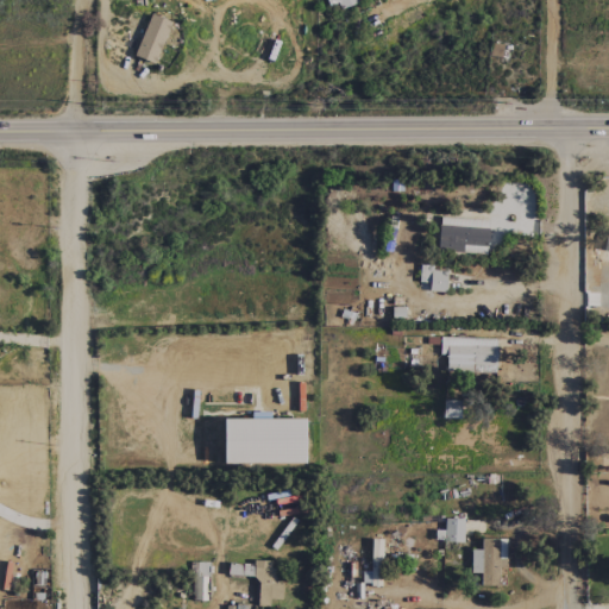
[(136,57),(157,63),(168,20),(148,14),(136,57)]
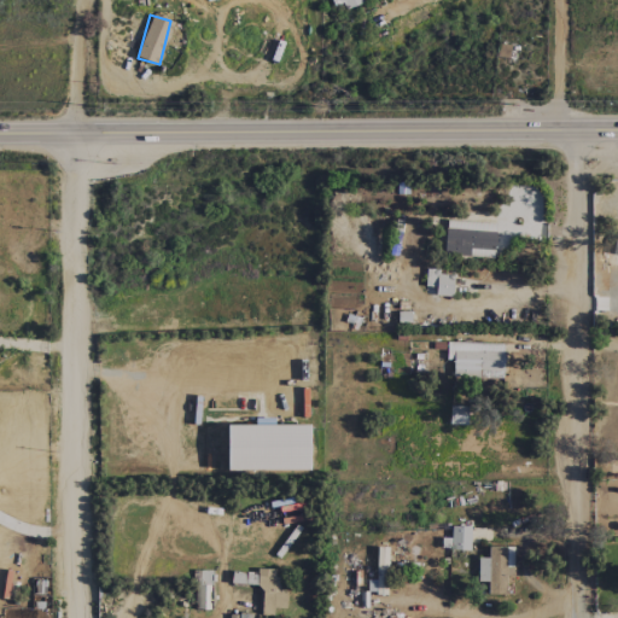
[(444,255),(493,257),(494,231),(474,231),(476,222),(445,221),(444,255)]
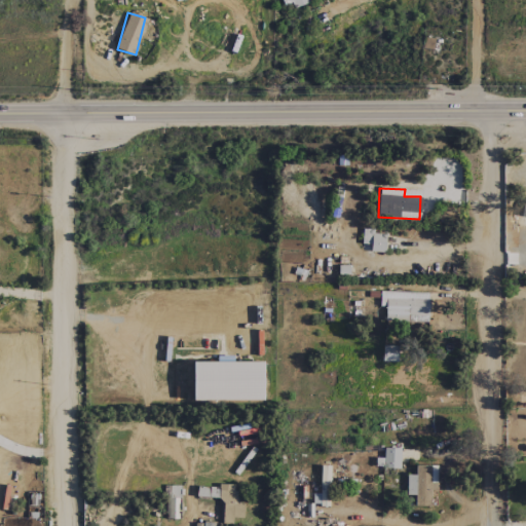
[(370,252),(384,253),(385,234),(373,233),(374,229),(363,228),(362,243),(371,245),(370,252)]
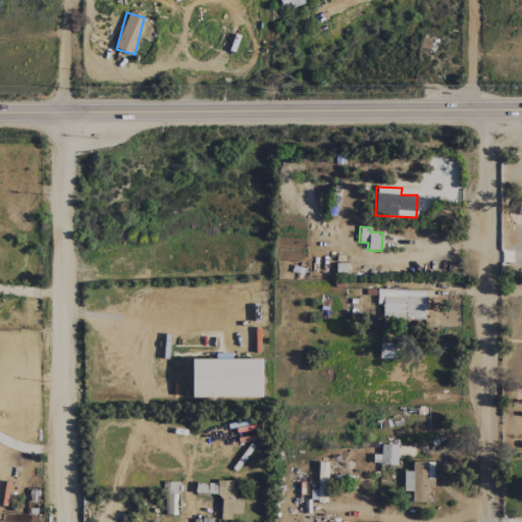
[(382,319),(424,320),(425,291),(377,290),(376,304),(382,304),(382,319)]
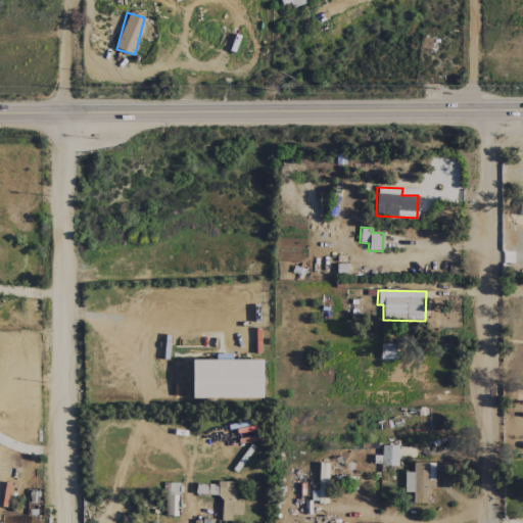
[(380,360),(395,360),(395,344),(380,344),(380,360)]
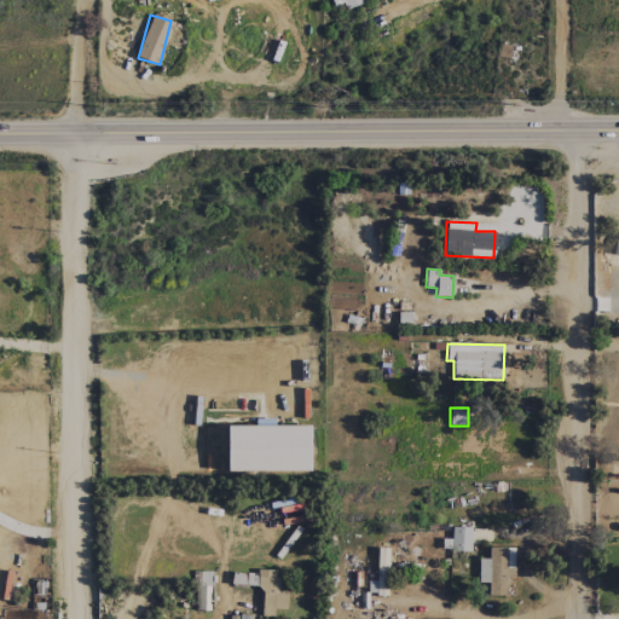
[(308,424),(226,426),(226,472),(310,470),(308,424)]
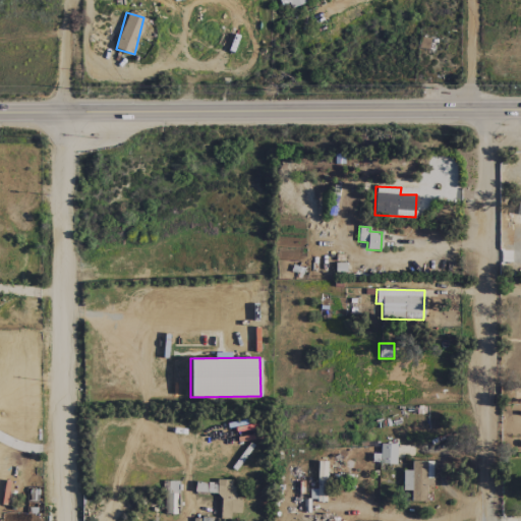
[(396,464),(396,445),(380,444),(380,464),(396,464)]
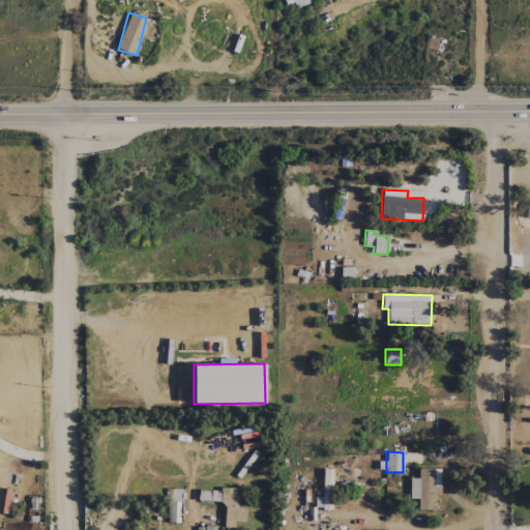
[(433,509),(434,494),(440,494),(440,469),(418,469),(418,478),(410,478),(409,499),(417,499),(417,509),(433,509)]
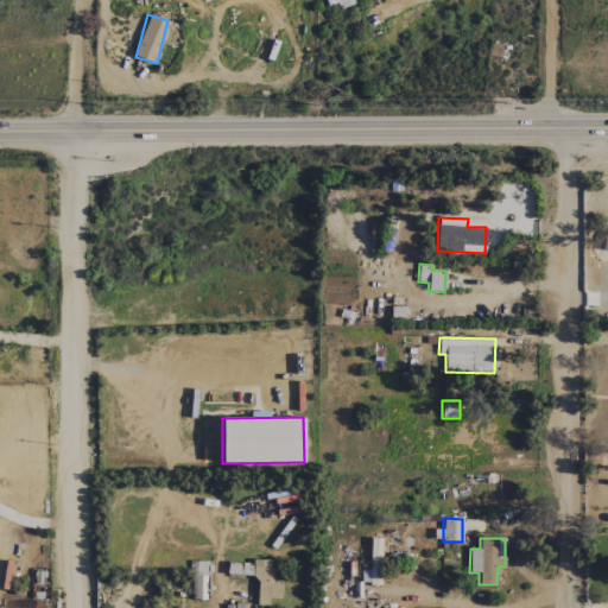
[(380,584),(381,539),(371,539),(369,572),(362,572),(362,583),(380,584)]
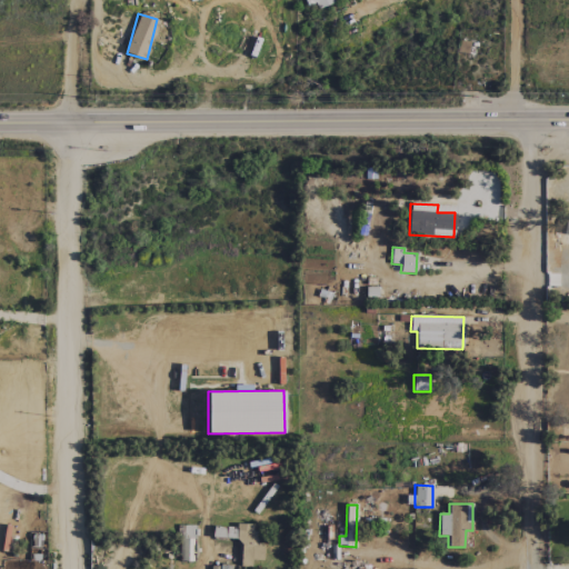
[(195,526),(180,526),(179,560),(193,561),(195,526)]
